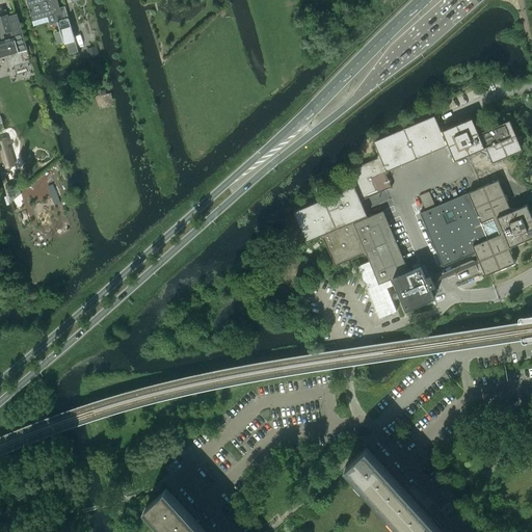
[(26,0),(34,26),(34,25),(33,20),(48,16),(50,24),(57,22),(63,43),(64,43),(64,42),(65,42),(70,54),(78,52),(75,40),(69,18),(65,7),(60,9),(57,0),(26,0)]
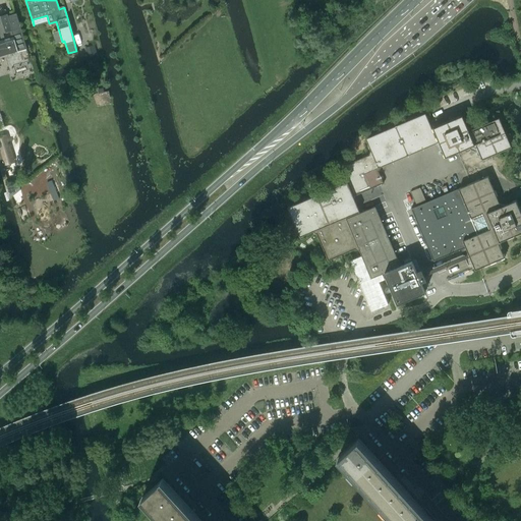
[(0,52),(3,52),(4,56),(26,49),(16,14),(8,16),(7,14),(0,16),(0,35),(2,41),(0,41),(0,52)]
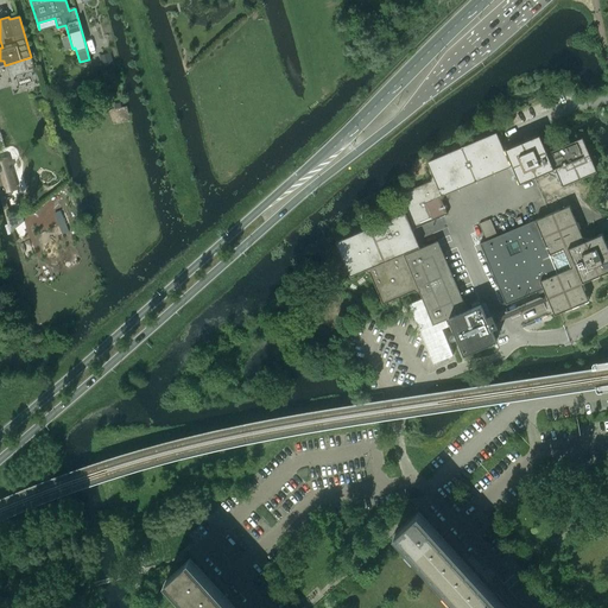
[(102,54),(108,71),(116,69),(112,50),(102,54)]
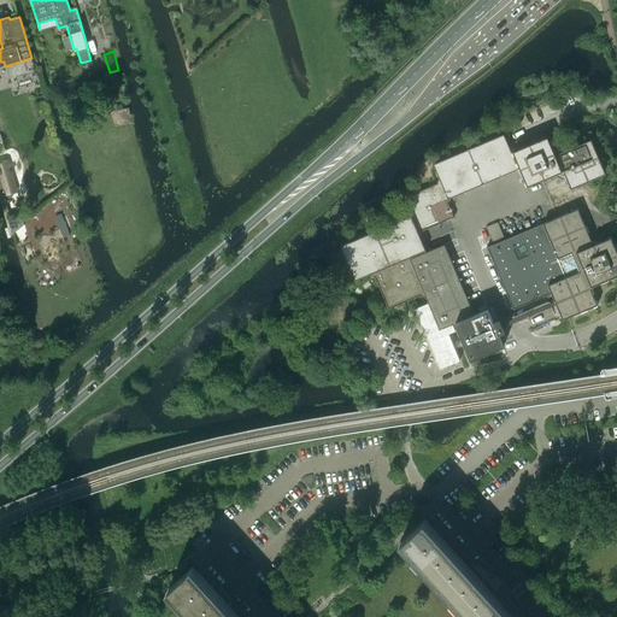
[(119,77),(106,81),(106,83),(107,89),(122,84),(119,78),(119,77)]
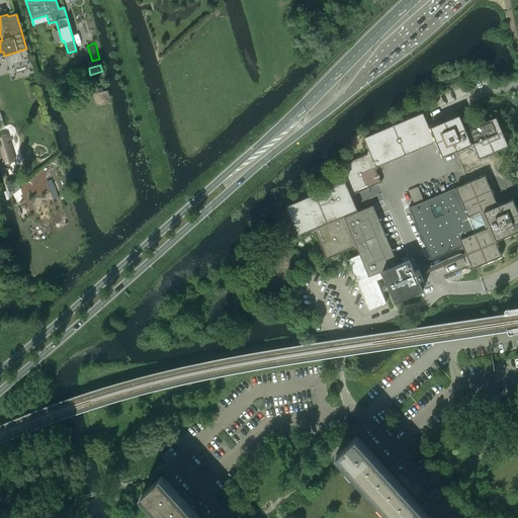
[(343,182),(285,206),(298,236),(311,231),(315,232),(326,259),(340,253),(353,248),(354,248),(357,250),(357,249),(369,276),(379,272),(382,271),(399,264),(398,264),(398,262),(397,262),(393,251),(393,250),(392,249),(379,221),(379,219),(378,219),(373,207),(374,206),(373,204),(361,209),(357,207),(356,208),(352,198),(353,198),(354,194),(381,182),(376,170),(378,166),(377,166),(390,161),(392,160),(420,148),(422,148),(422,147),(433,142),(433,143),(437,145),(437,144),(443,157),(466,147),(467,149),(473,151),(476,150),(480,159),(493,153),(509,147),(496,116),(469,128),(468,128),(465,126),(464,126),(459,114),(432,126),(432,125),(429,124),(428,124),(423,112),(363,138),(368,150),(367,154),(340,165),(345,177),(345,178),(343,181),(343,182)]
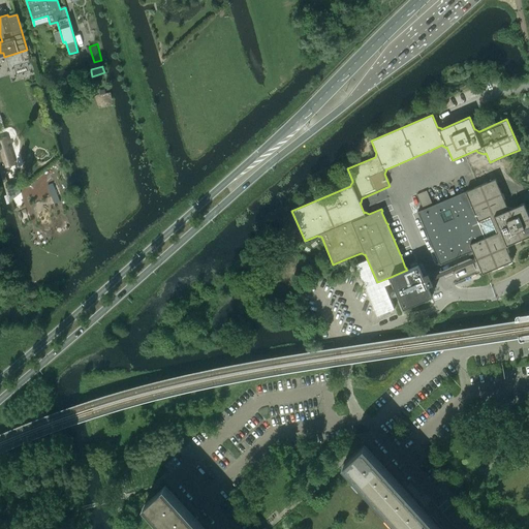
[(5,149),(0,150),(0,161),(3,170),(10,168),(5,149)]
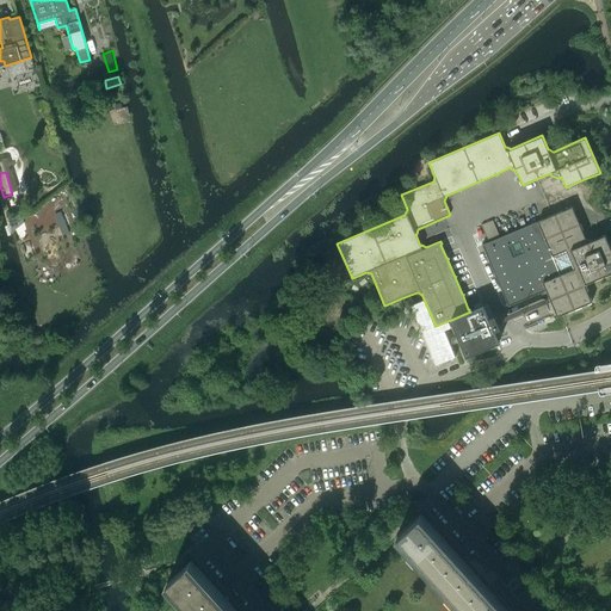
[(537,221),(482,245),(508,307),(545,290),(549,297),(550,301),(557,316),(592,302),(586,288),(587,283),(610,272),(610,248),(605,234),(594,239),(594,236),(586,234),(584,234),(573,207),(538,221),(538,223),(537,223),(537,221)]
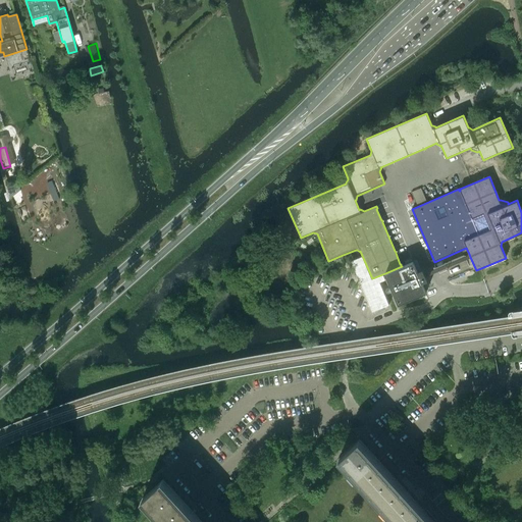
[(11,181),(6,183),(10,197),(10,198),(20,190),(20,188),(19,185),(13,187),(11,181)]
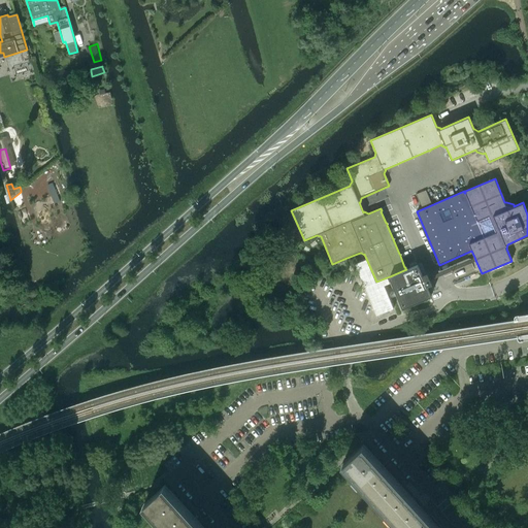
[(427,190),(418,192),(421,204),(431,202),(427,190)]
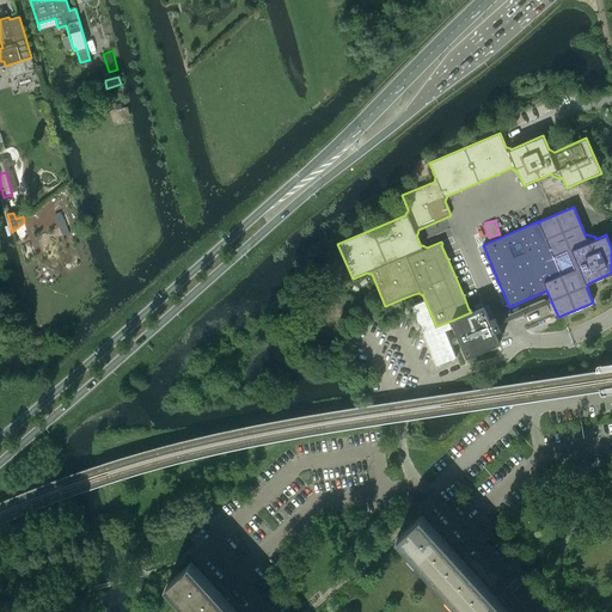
[(471,312),(452,320),(459,338),(460,341),(467,357),(500,343),(500,342),(495,331),(501,329),(499,324),(551,301),(550,298),(497,320),(495,316),(489,318),(484,306),(470,312),(471,312)]
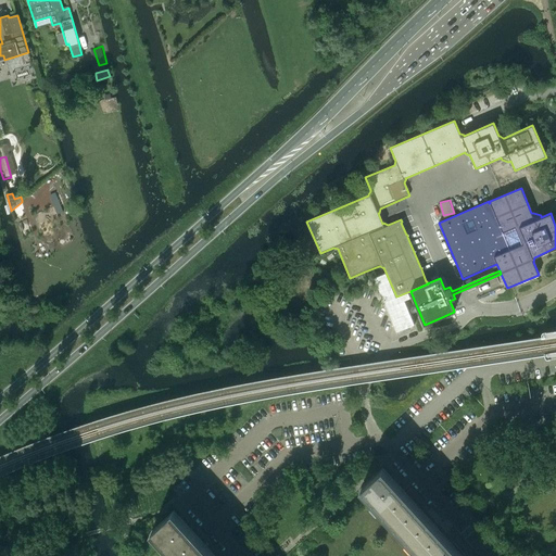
[(386,273),(374,278),(396,332),(415,325),(404,301),(411,298),(407,292),(396,297),(395,298),(386,273)]
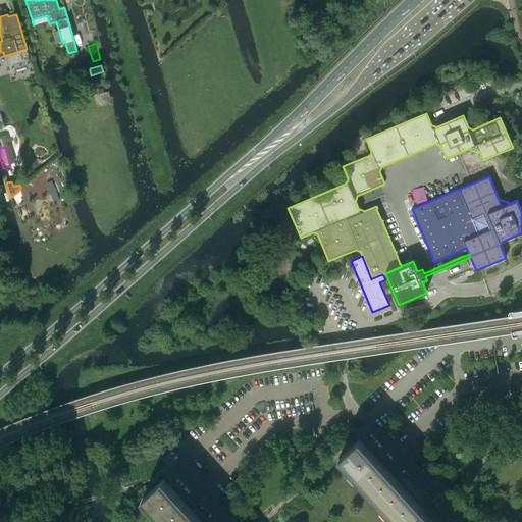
[(437,521),(425,509),(424,510),(360,439),(338,459),(396,521),(437,521)]
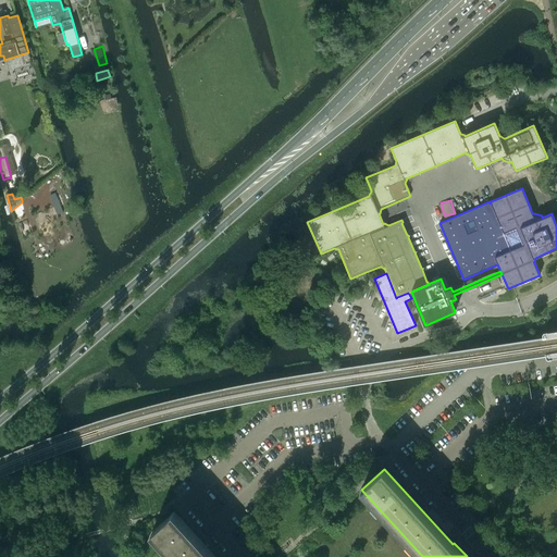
[(151,532),(174,556),(215,556),(174,511),(151,532)]
